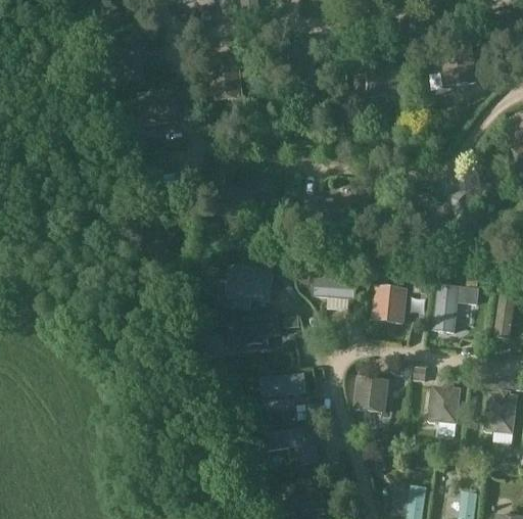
[(240,0),(241,11),(257,9),(256,0),(240,0)]
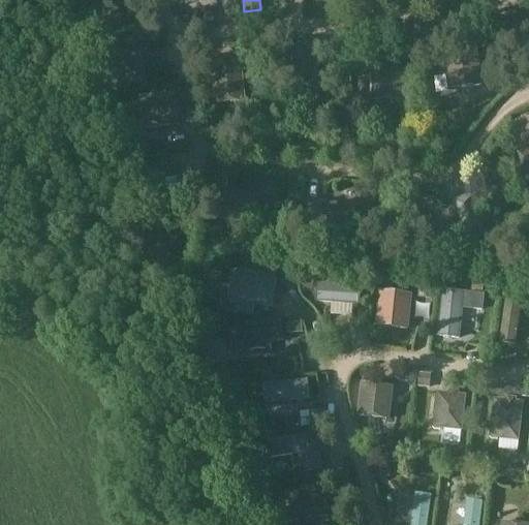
[(528,13),(527,7),(495,16),(502,43),(528,36),(528,13)]
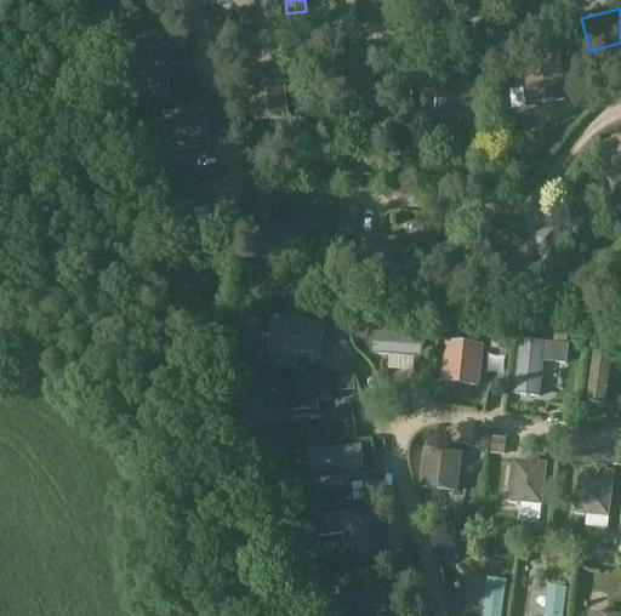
[(554,43),(519,47),(525,100),(562,95),(554,43)]
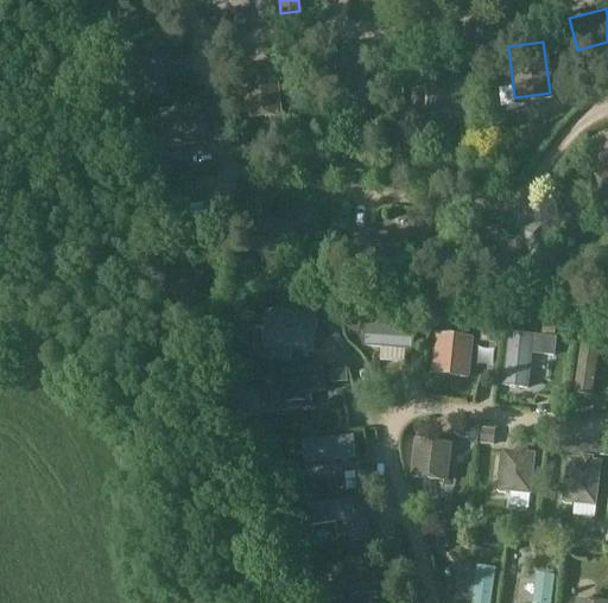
[(159,54),(112,57),(114,94),(163,89),(159,54)]
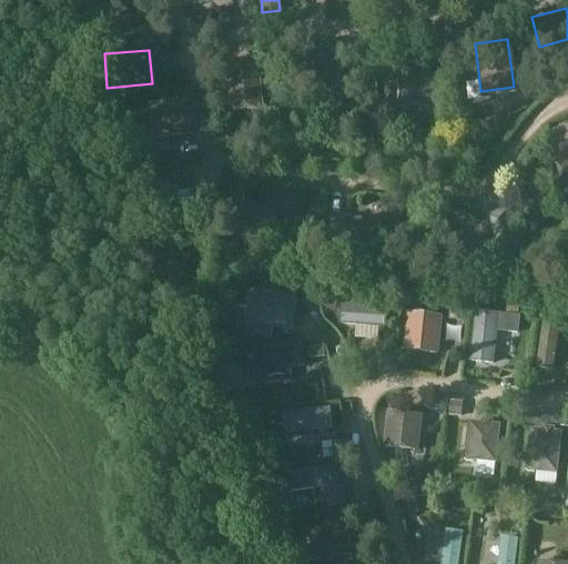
[(341,53),(312,54),(313,106),(342,104),(341,53)]
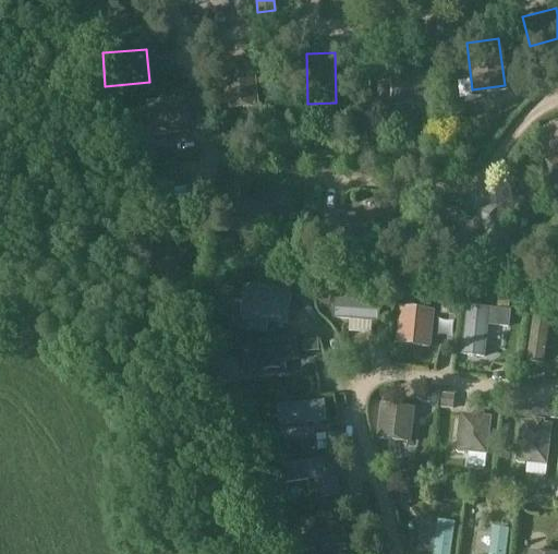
[(253,53),(220,57),(225,107),(258,104),(253,53)]
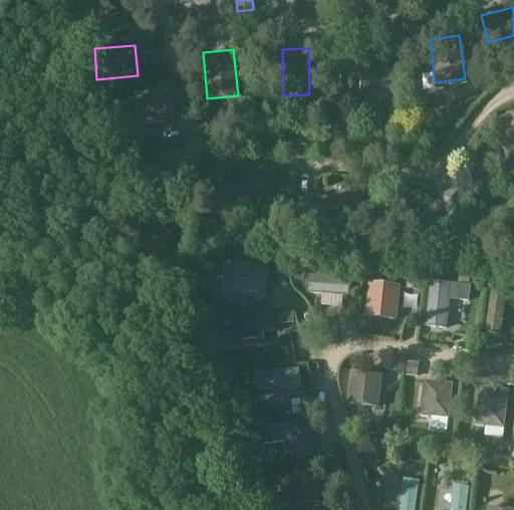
[(391,49),(359,49),(359,92),(391,92),(391,49)]
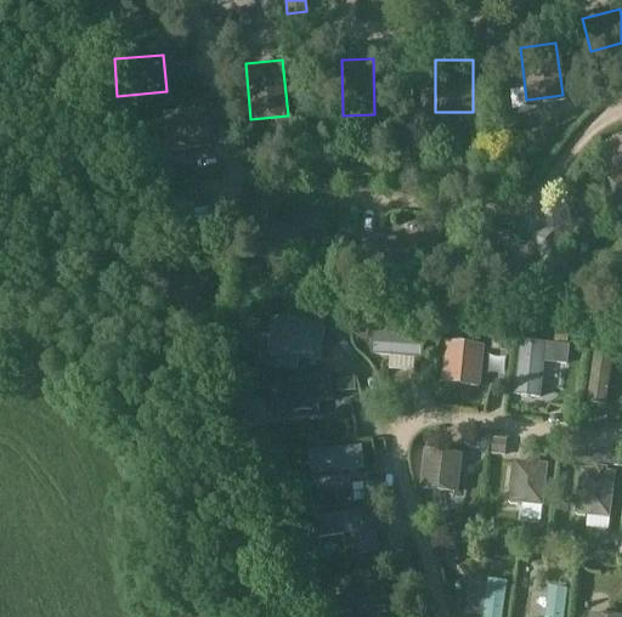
[(205,107),(162,111),(164,147),(209,143),(205,107)]
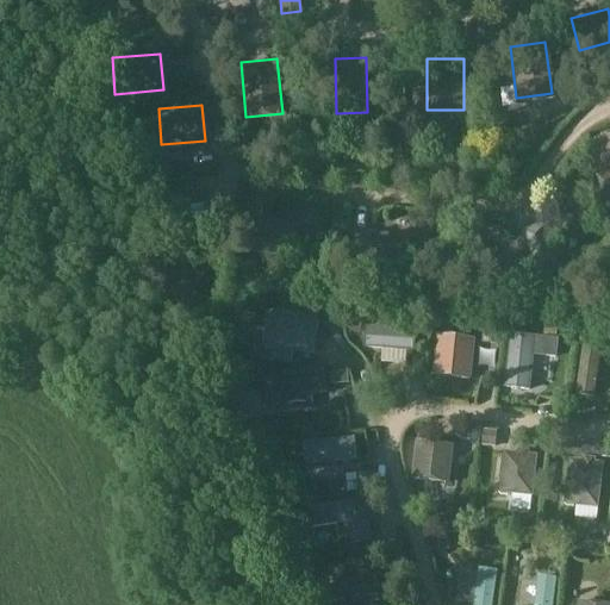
[(608,205),(609,204),(609,133),(595,138),(603,164),(595,167),(608,205)]
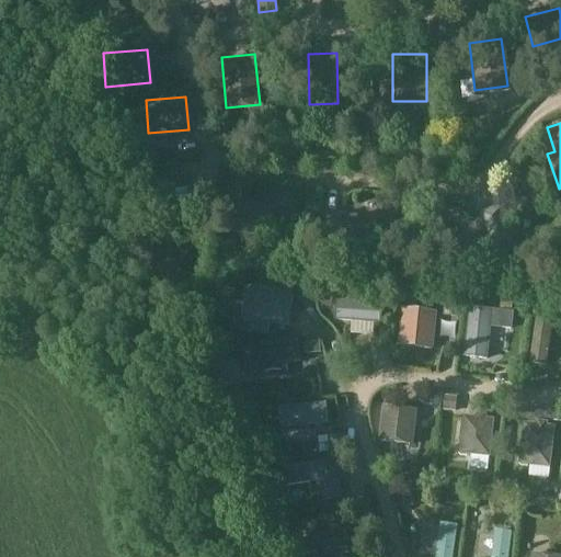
[(152,179),(162,231),(182,228),(172,175),(152,179)]
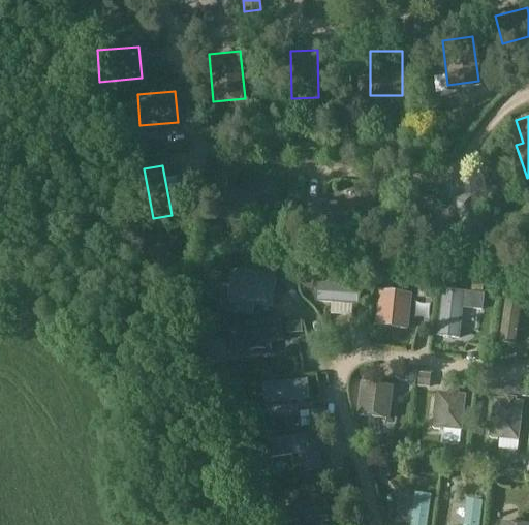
[(254,190),(219,187),(218,201),(211,199),(210,215),(251,219),(254,190)]
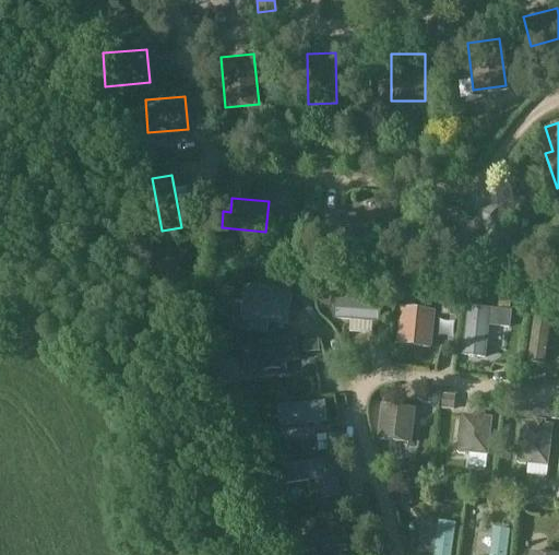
[(494,201),(475,209),(483,231),(454,241),(461,260),(509,243),(494,201)]
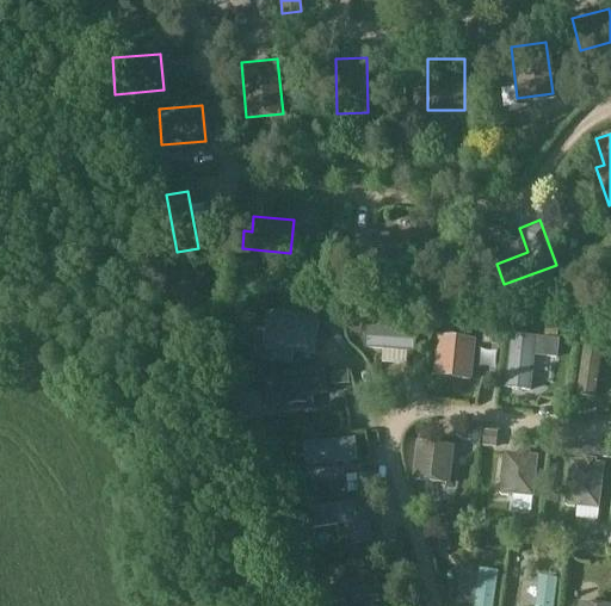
[(358,264),(402,270),(407,233),(364,227),(358,264)]
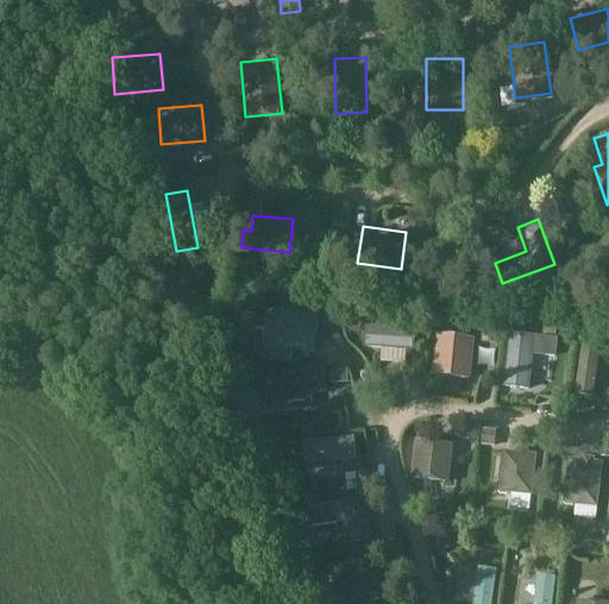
[(313,314),(262,308),(257,344),(309,350),(313,314)]
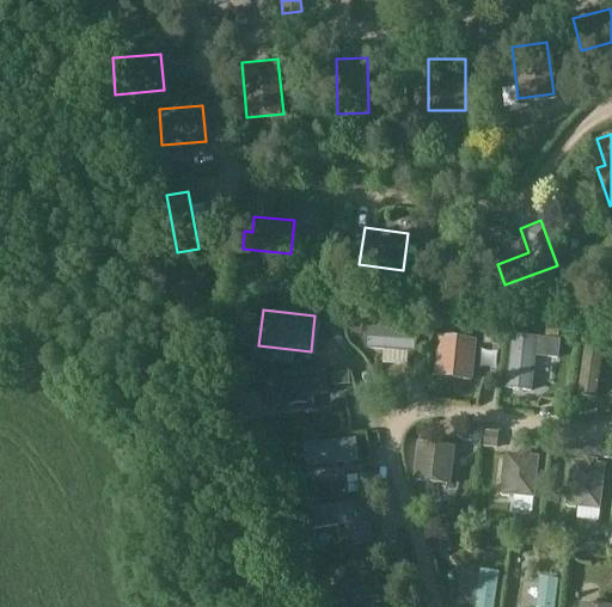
[(367,349),(384,350),(408,351),(415,353),(416,332),(408,331),(409,320),(381,318),(381,329),(368,327),(367,349)]
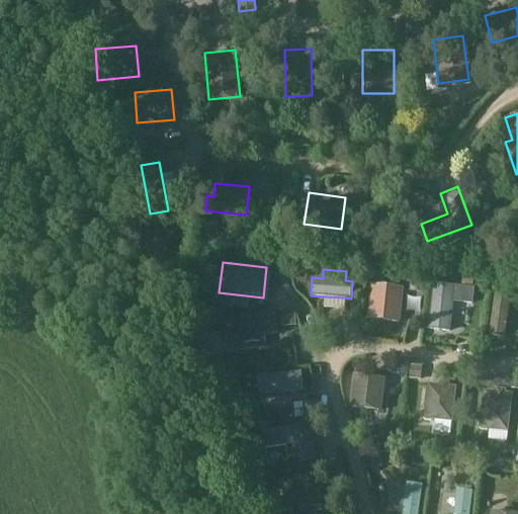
[(413,276),(412,289),(425,290),(426,277),(413,276)]
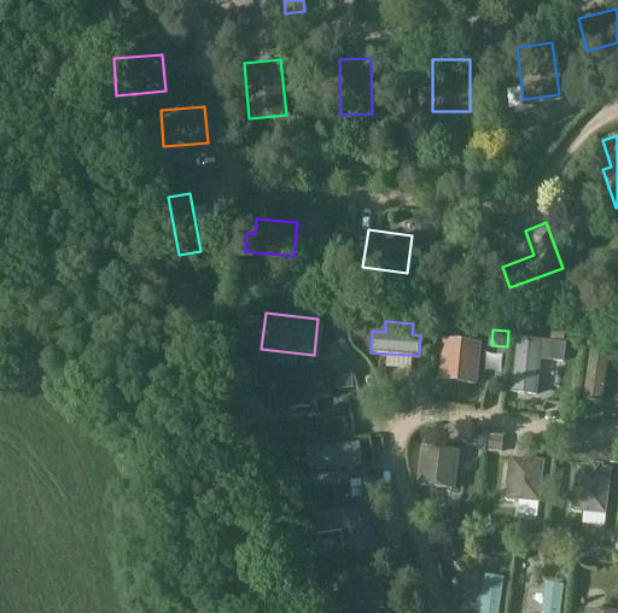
[(478,342),(444,338),(439,381),(473,385),(478,342)]
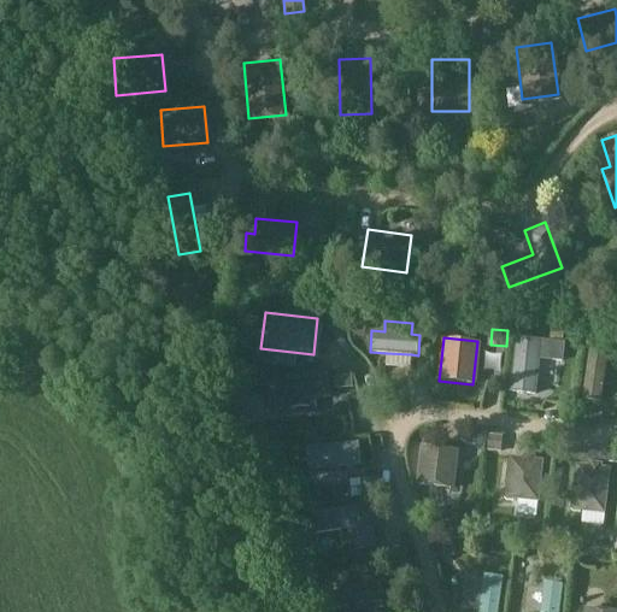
[(562,342),(515,337),(509,388),(534,390),(538,355),(559,358),(562,342)]
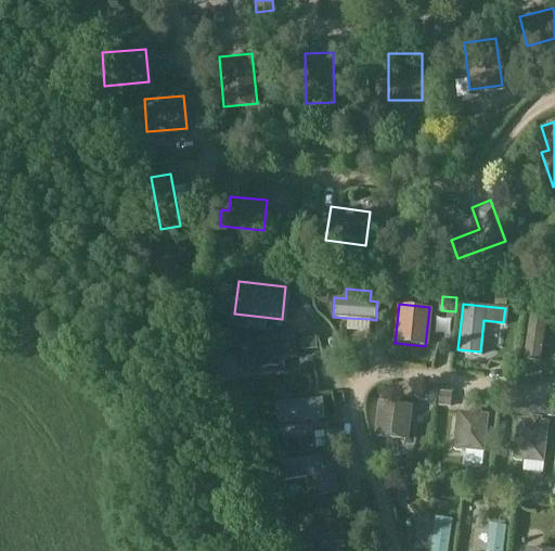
[(530,312),(524,359),(542,361),(547,316),(530,312)]
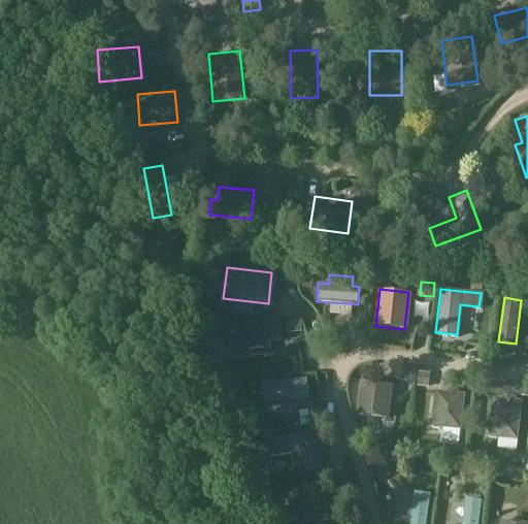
[(345,310),(347,330),(355,329),(355,310),(345,310)]
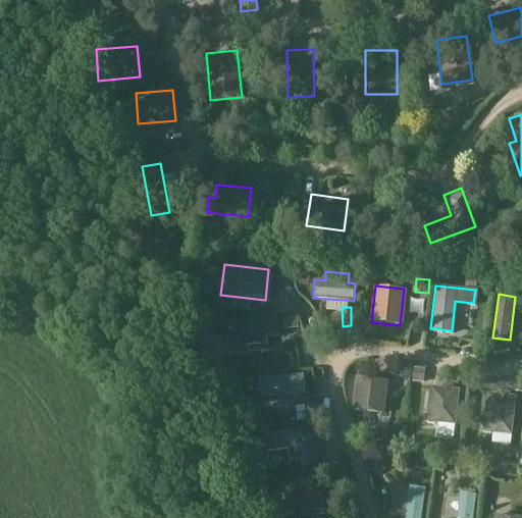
[(275,317),(224,323),(226,340),(239,339),(240,352),(266,349),(265,335),(277,334),(275,317)]
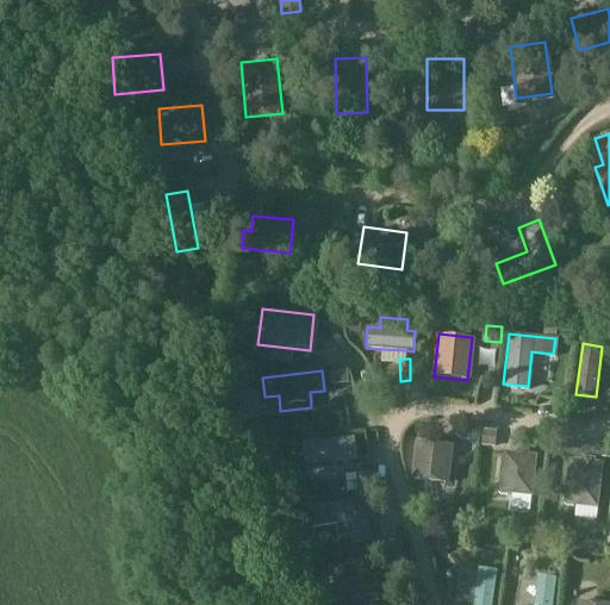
[(226,397),(247,394),(246,376),(224,379),(226,397)]
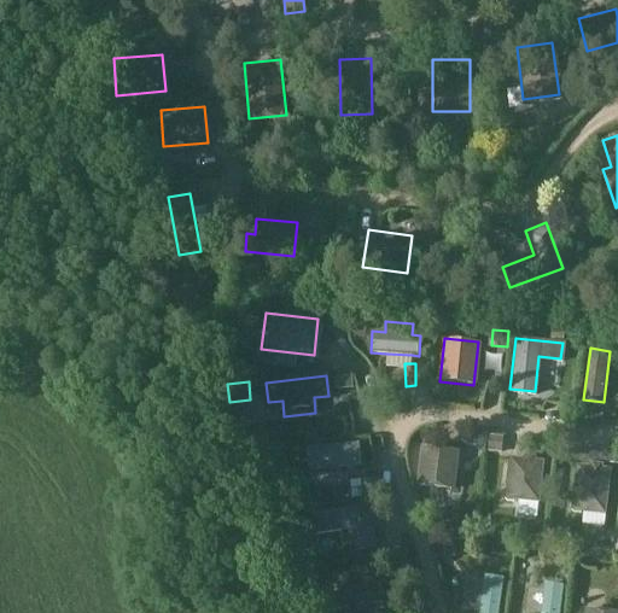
[(359,441),(309,445),(312,466),(360,461),(359,441)]
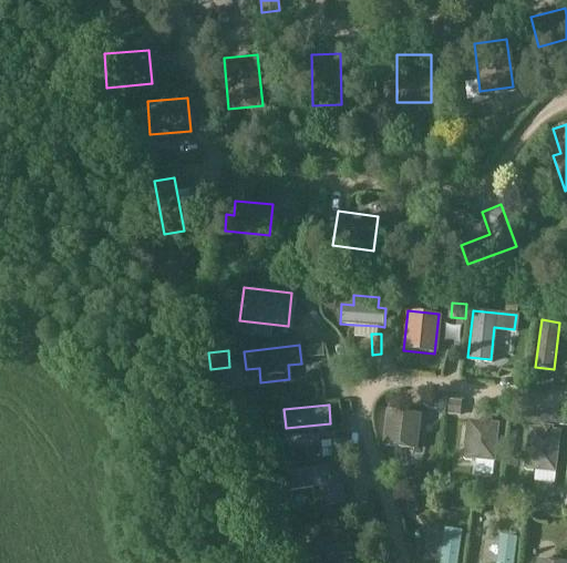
[(418,412),(385,408),(381,442),(414,447),(418,412)]
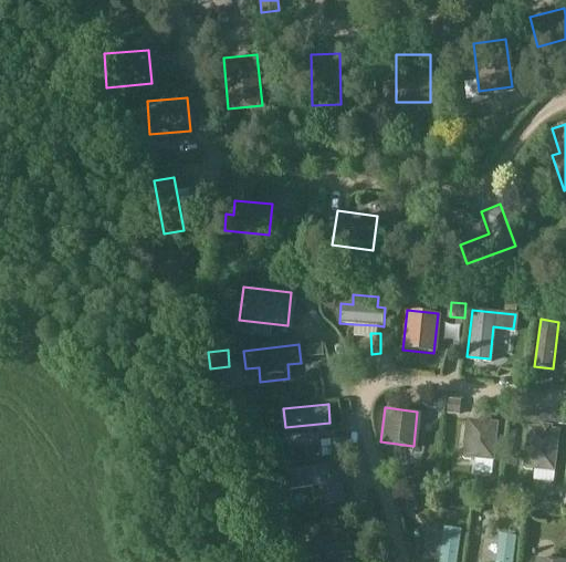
[(495,420),(464,417),(460,455),(491,458),(495,420)]
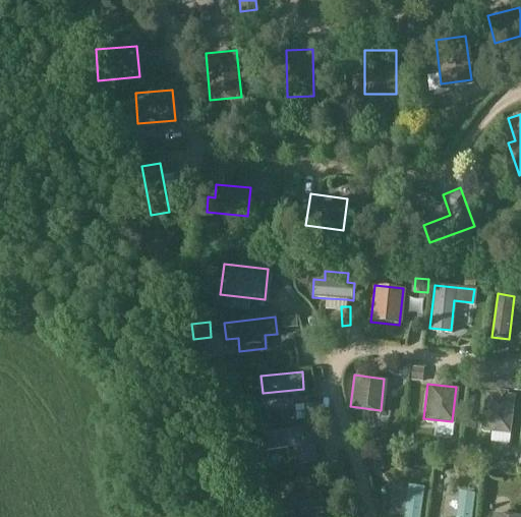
[(508,432),(512,393),(484,390),(479,428),(508,432)]
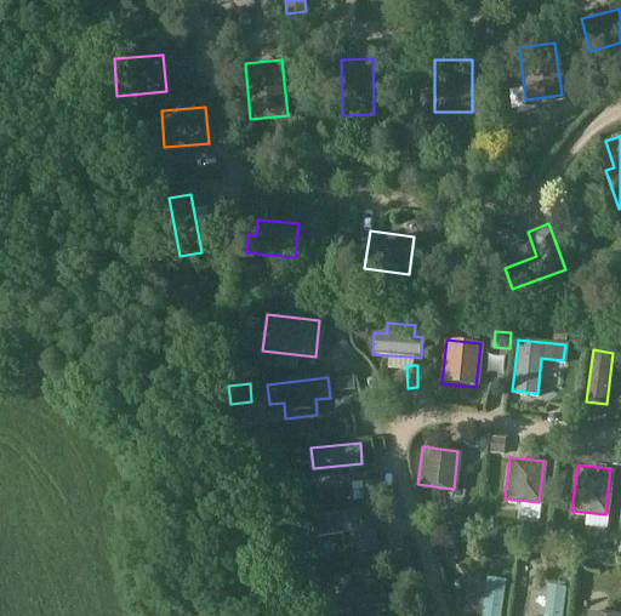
[(381,478),(363,480),(364,495),(382,494),(381,478)]
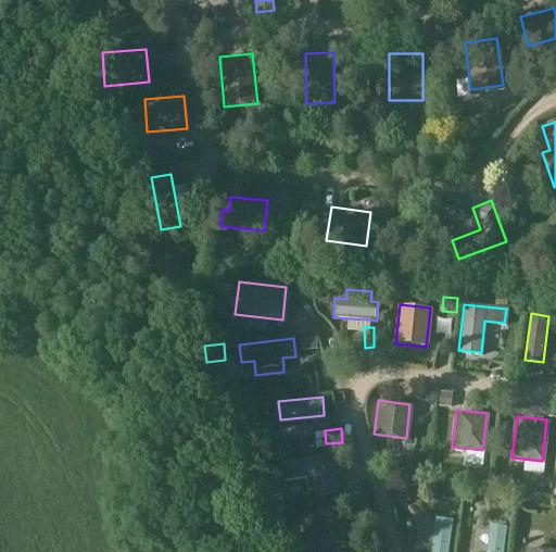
[(339,493),(332,453),(282,461),(285,478),(317,474),(320,496),(339,493)]
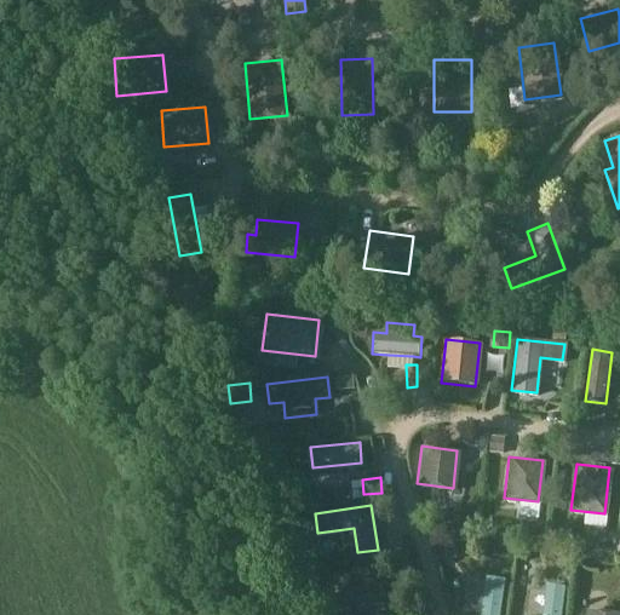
[(377,568),(338,573),(343,605),(380,601),(377,568)]
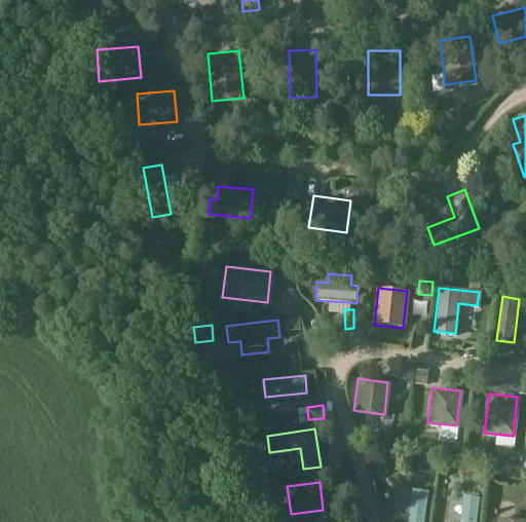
[(409,518),(408,521),(423,521),(428,490),(413,488),(412,492),(409,518)]
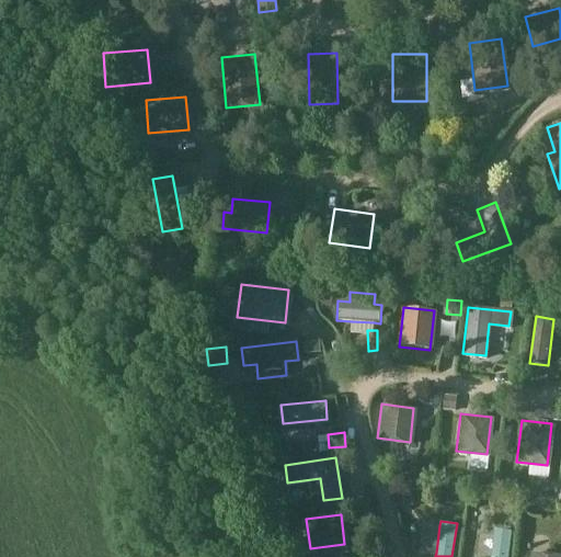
[(494,527),(490,556),(507,556),(511,530),(494,527)]
